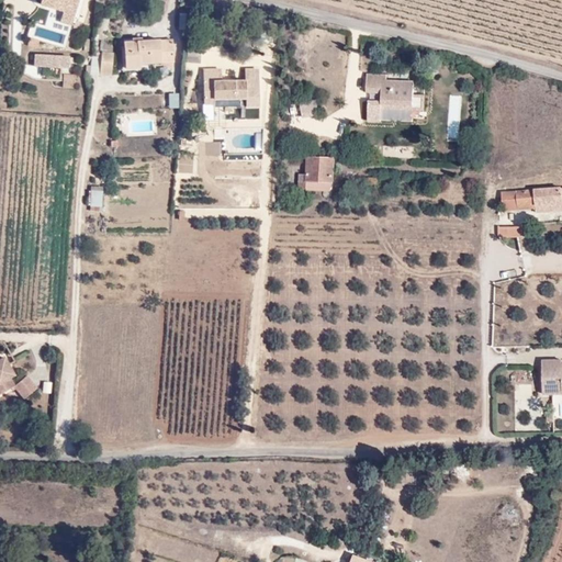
[(48,9),(71,17),(76,0),(38,0),(37,6),(48,9)]
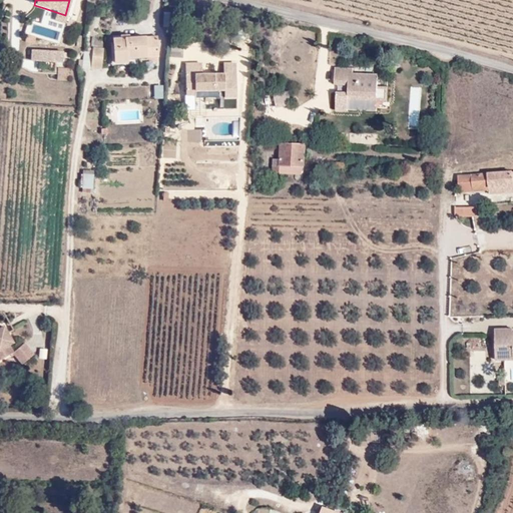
[(43,13),(64,19),(65,15),(44,8),(43,13)]
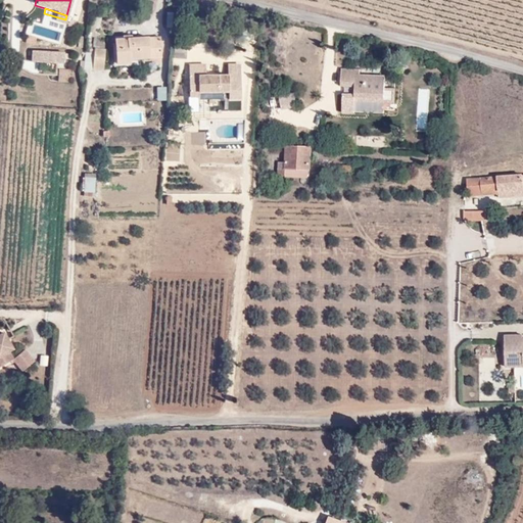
[(128,58),(129,56),(139,56),(160,55),(160,37),(146,36),(133,37),(120,38),(115,39),(115,58),(119,60),(128,60),(128,59),(128,58)]
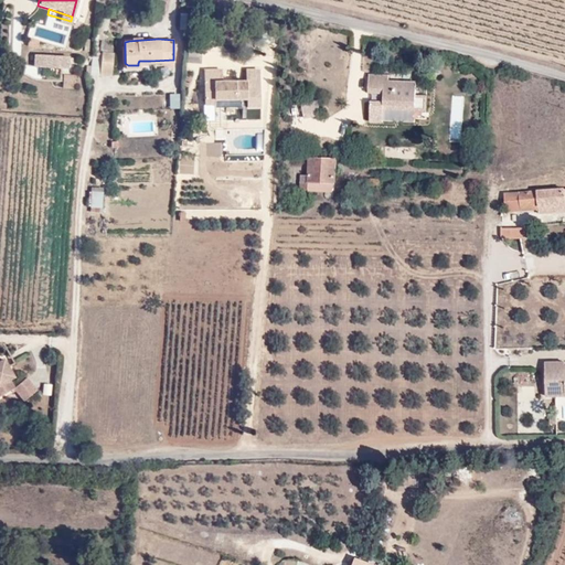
[(114,52),(100,52),(99,74),(113,75),(114,52)]
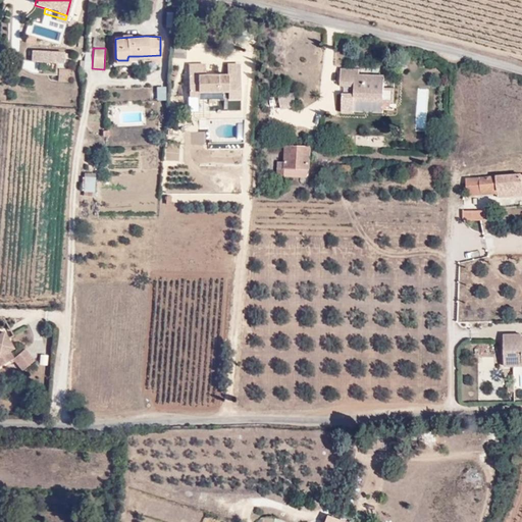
[(62,64),(63,56),(35,53),(35,63),(62,64)]
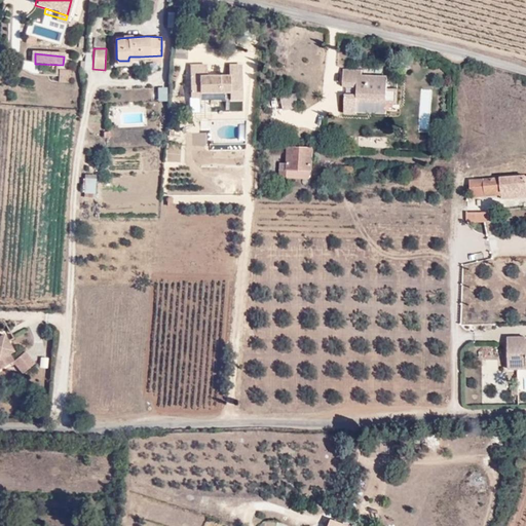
[(187,64),(188,98),(198,97),(198,104),(210,104),(210,90),(222,90),(222,98),(229,98),(229,74),(207,75),(207,64),(187,64)]
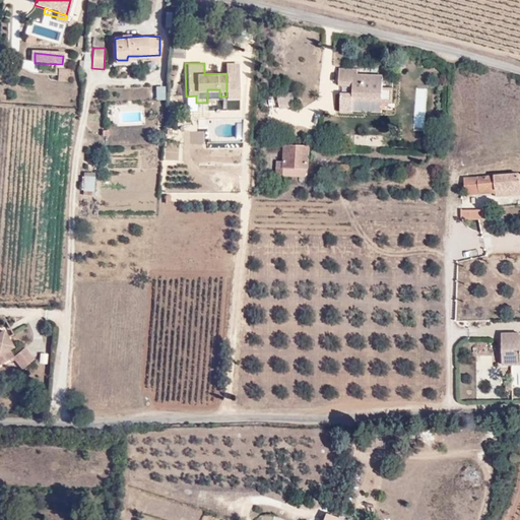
[(58,81),(68,82),(69,69),(58,68),(58,81)]
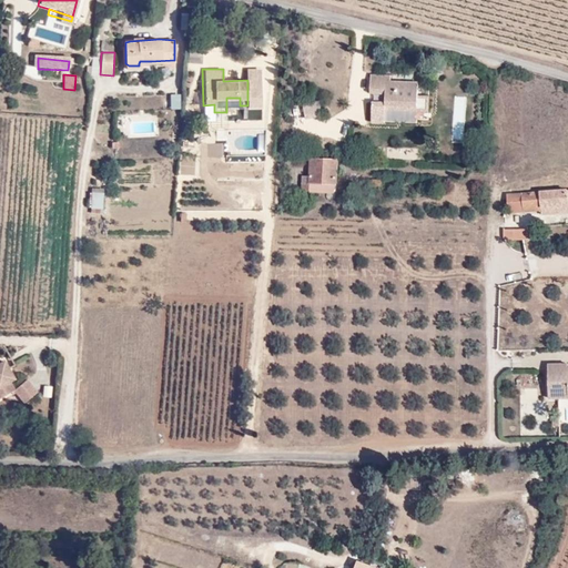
[(384,95),(383,111),(415,111),(426,111),(426,95),(415,95),(415,83),(384,83),(384,78),(369,78),(369,95),(384,95)]
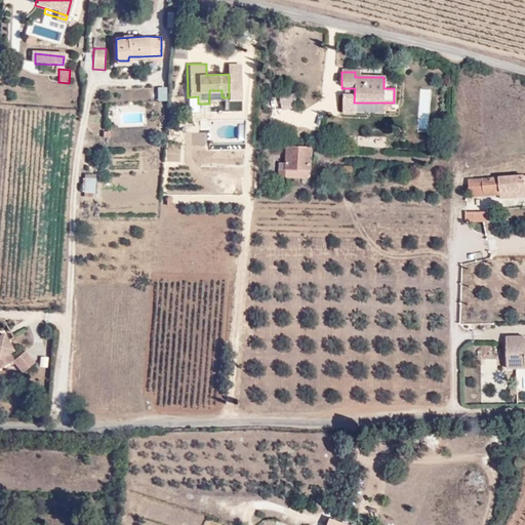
[(157,87),(157,102),(167,102),(167,87),(157,87)]
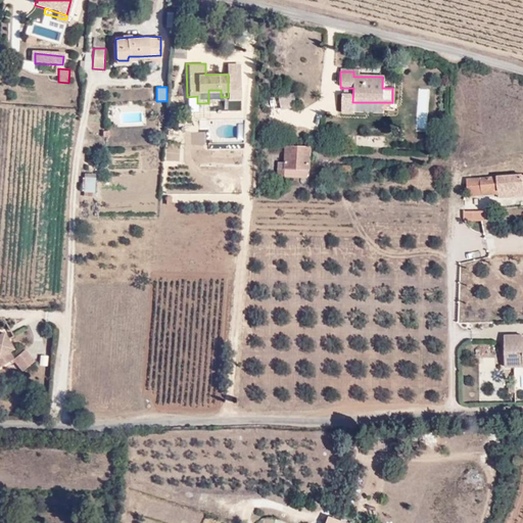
[(278,97),(281,109),(296,105),(293,93),(278,97)]
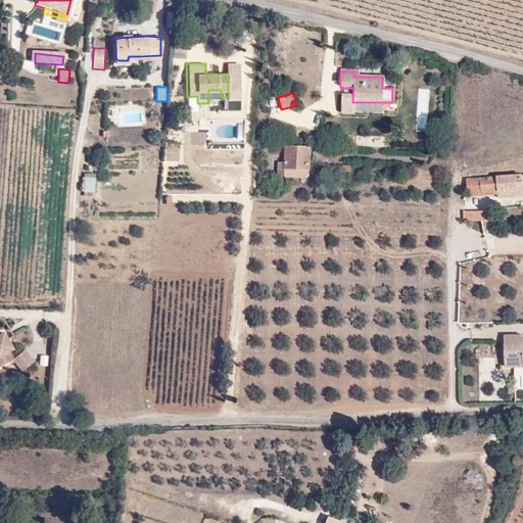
[(279,161),(279,176),(286,176),(286,168),(311,169),(312,147),(307,147),(307,144),(304,144),(304,147),(288,146),(288,161),(279,161)]
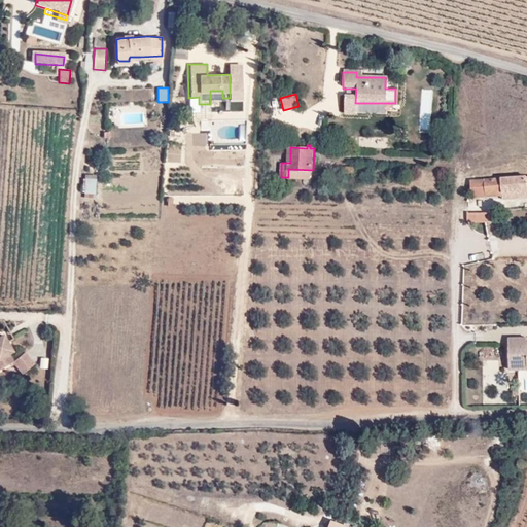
[(288,177),(313,177),(313,170),(288,169),(288,177)]
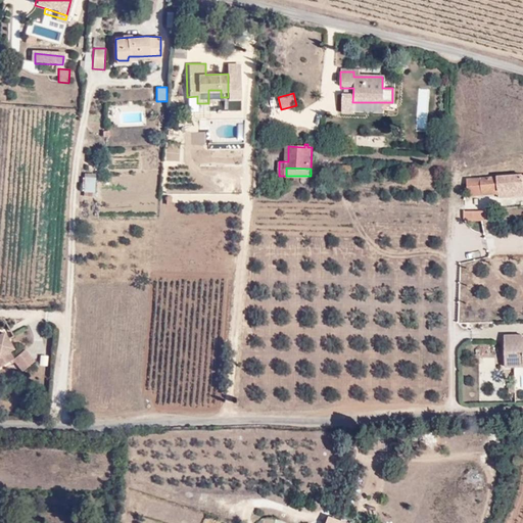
[(96,177),(82,176),(81,189),(95,189),(96,177)]
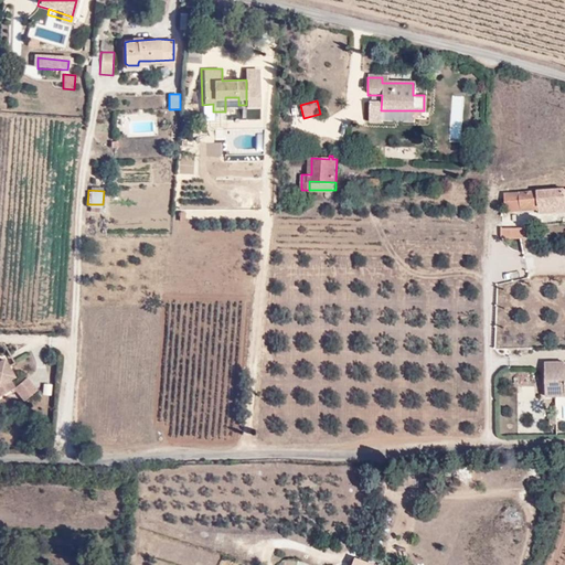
[(564,205),(564,191),(507,192),(508,211),(541,210),(541,206),(564,205)]
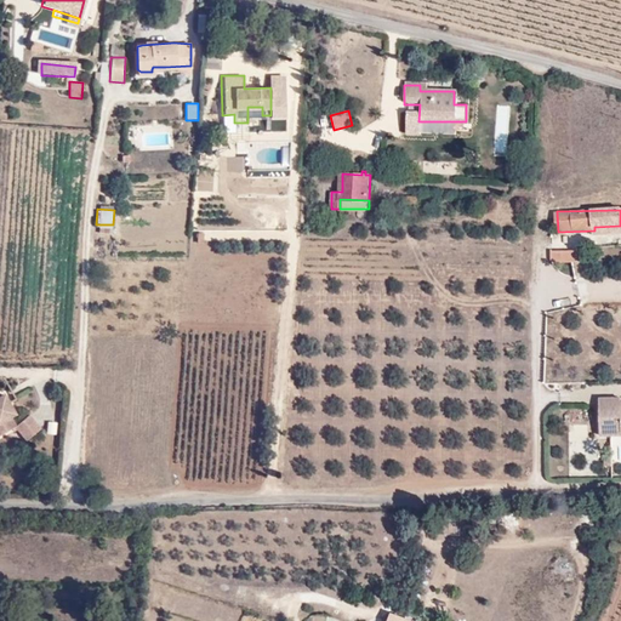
[(594,238),(620,235),(620,226),(594,227),(594,231),(594,238)]
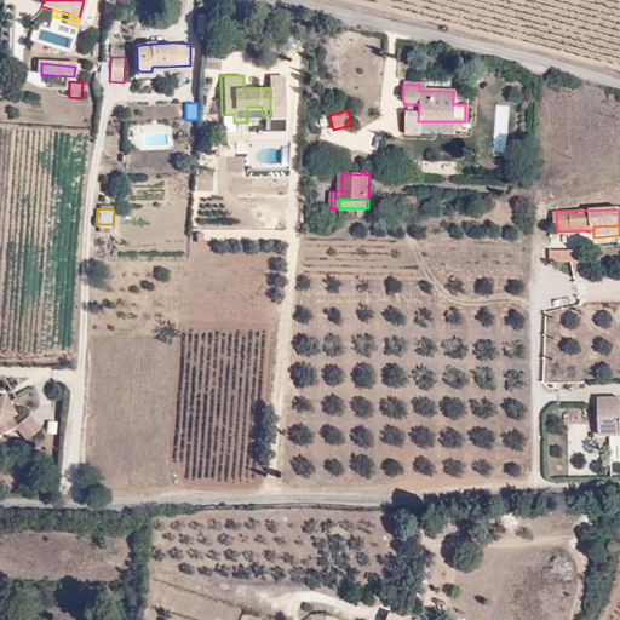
[(205,230),(196,230),(195,242),(204,242),(205,230)]
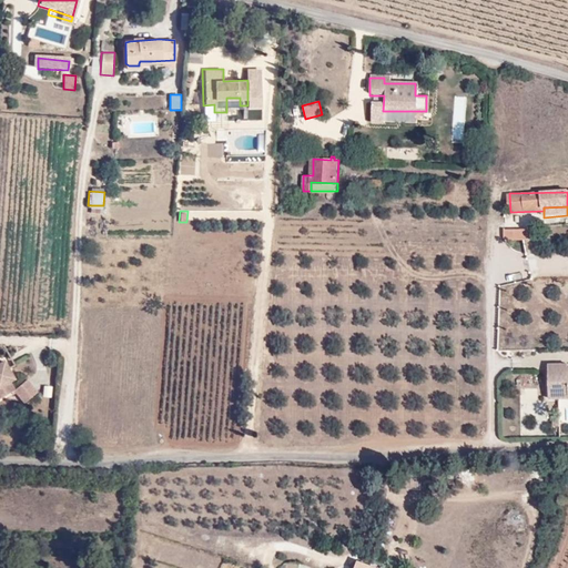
[(515,239),(515,227),(506,227),(506,236),(507,237),(509,239),(515,239)]
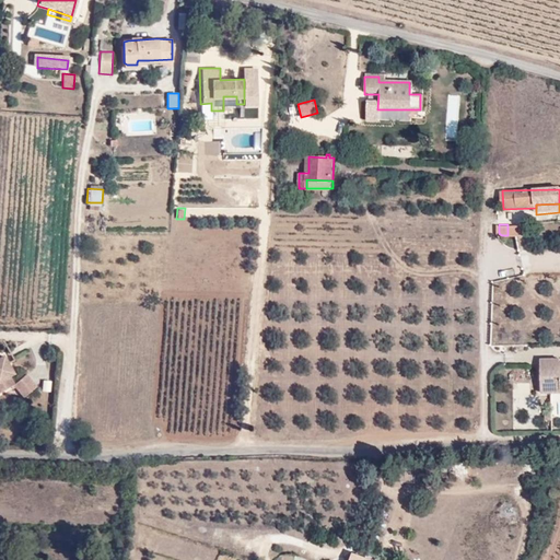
[(9,376),(11,375),(6,363),(2,357),(0,356),(0,392),(12,386),(9,376)]
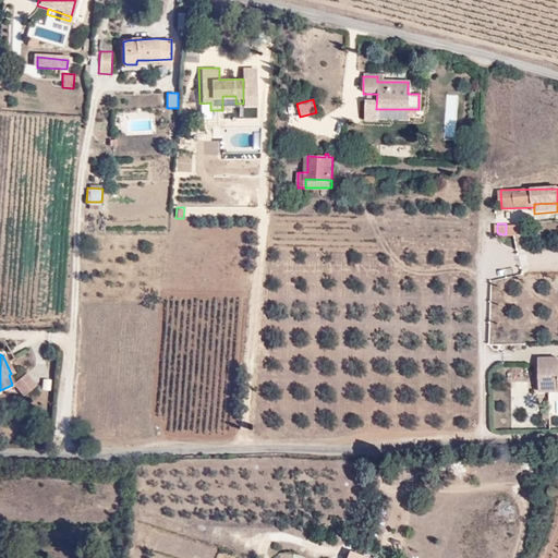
[(557,354),(541,355),(541,391),(557,390),(557,354)]
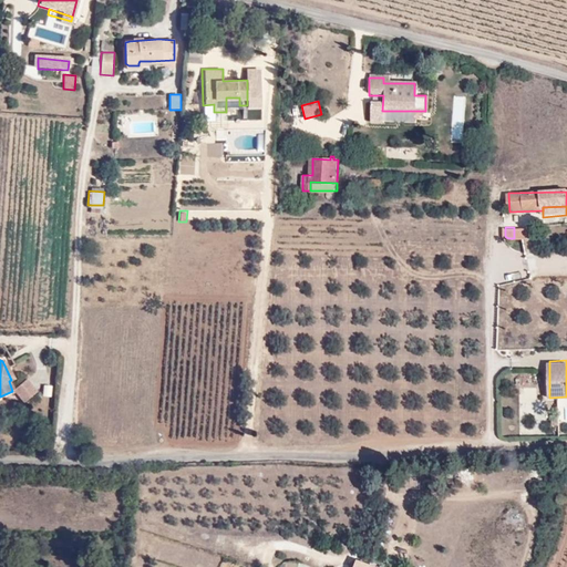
[(23,403),(38,392),(27,379),(13,390),(23,403)]
